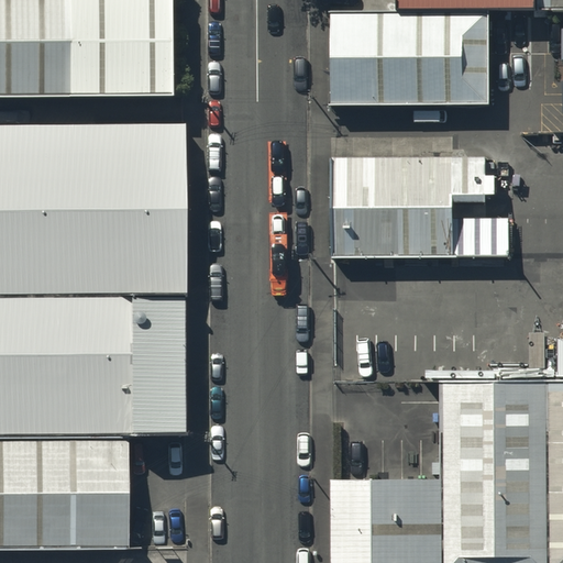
[(0,0),(0,97),(172,98),(170,0),(0,0)]
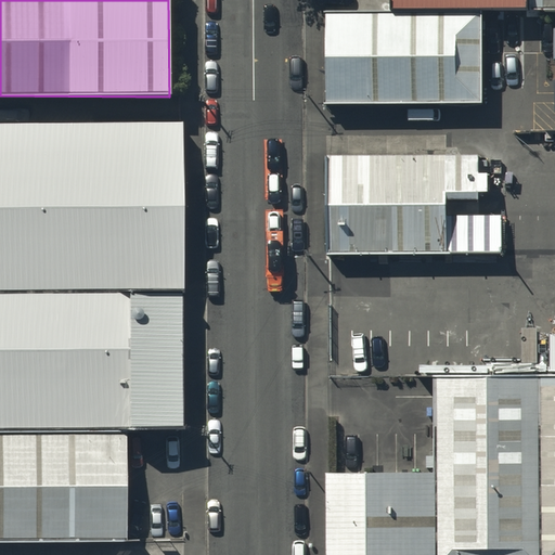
[(529,0),(395,0),(395,10),(529,10),(529,0)]
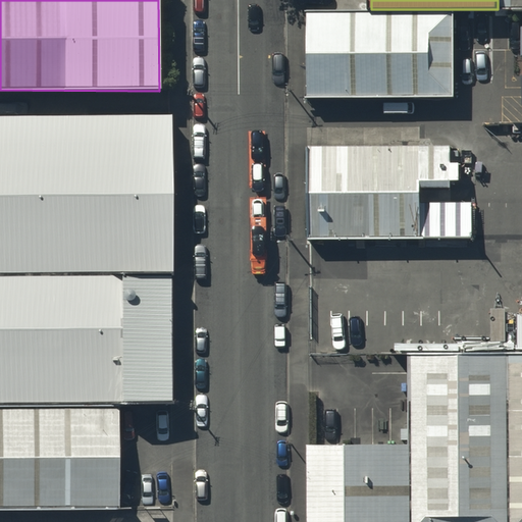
[(454,15),(308,15),(309,100),(455,99),(454,15)]
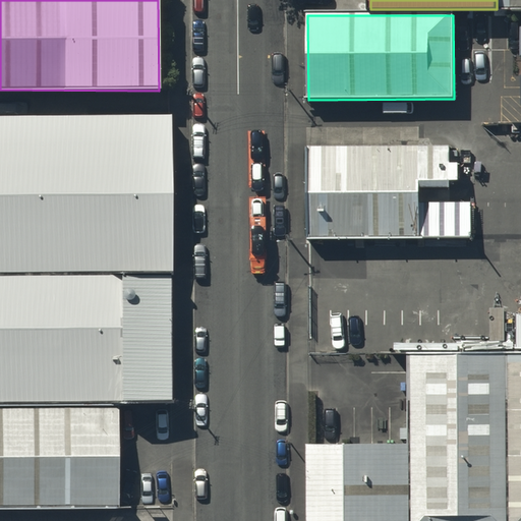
[(170,114),(0,115),(0,274),(171,274),(170,114)]
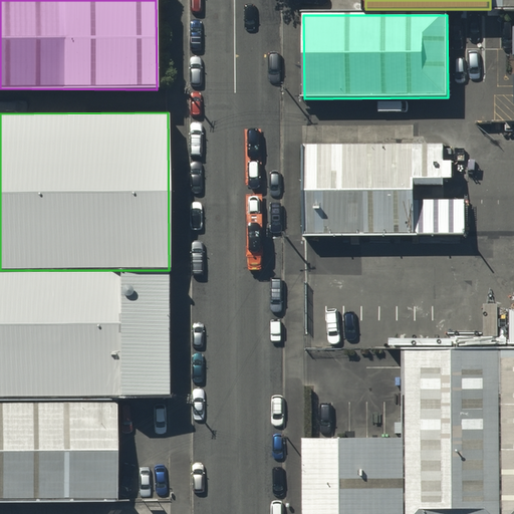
[(442,148),(308,148),(308,232),(443,231),(442,148)]
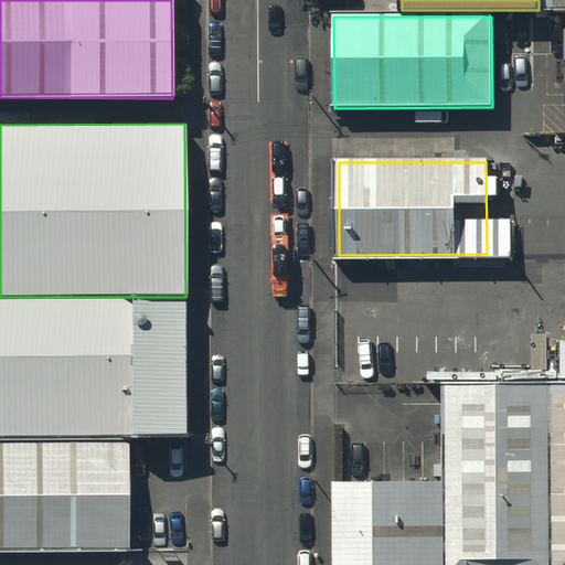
[(0,297),(0,436),(187,436),(185,297),(0,297)]
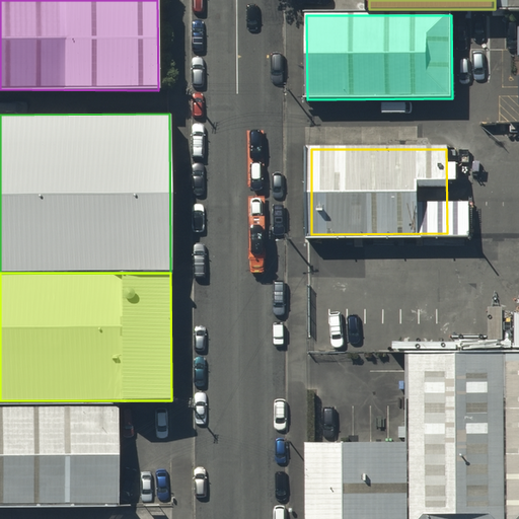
[(409,518),(506,518),(506,356),(405,357),(409,445),(409,518)]
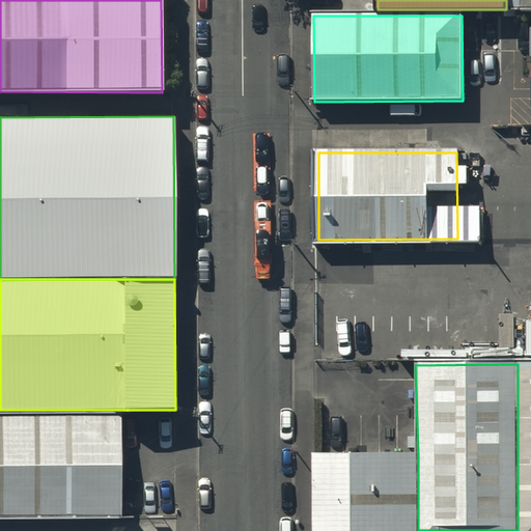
[(530,530),(530,364),(518,364),(518,530),(530,530)]
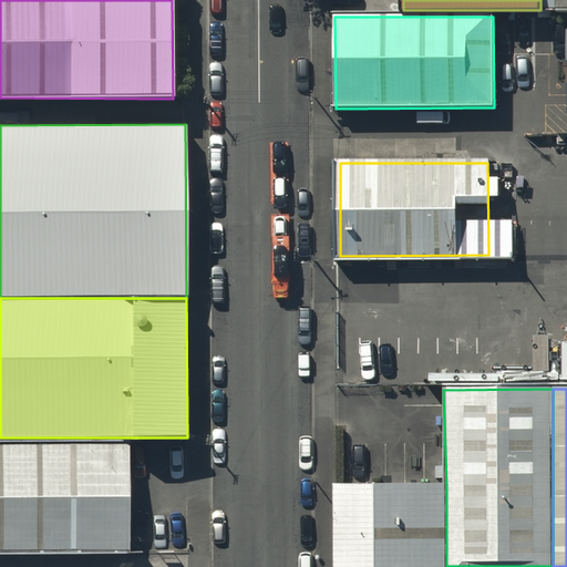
[(0,566),(141,566),(142,456),(0,455),(0,566)]
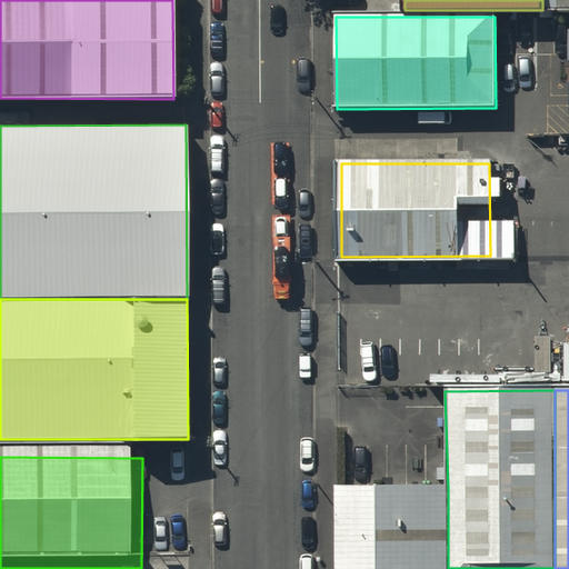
[(448,568),(448,488),(336,488),(336,568),(448,568)]
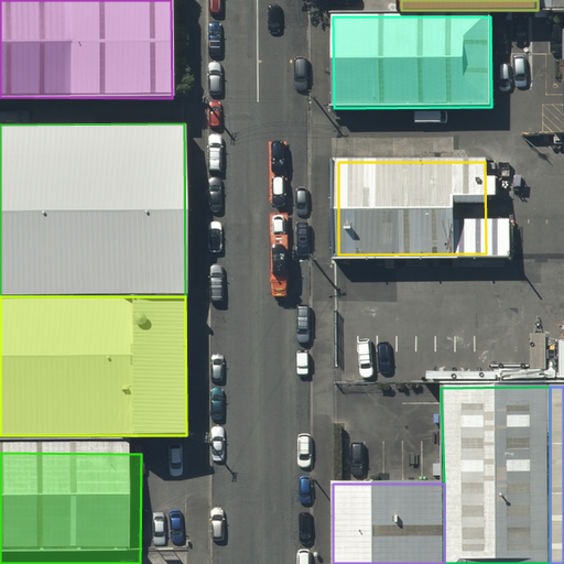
All buildings are outlined.
